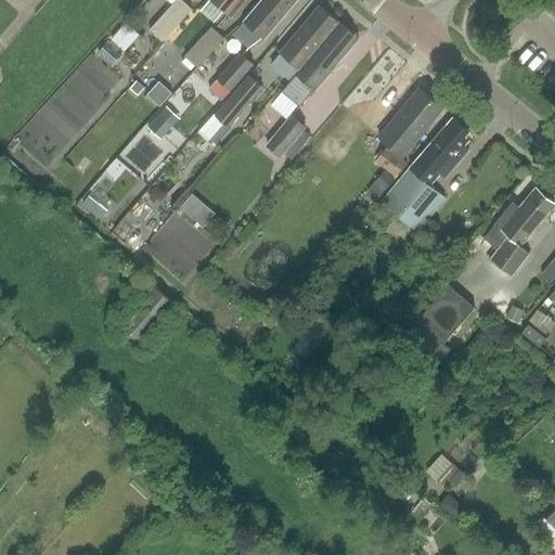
[(163,41),(191,10),(179,0),(175,0),(150,30),(163,41)]
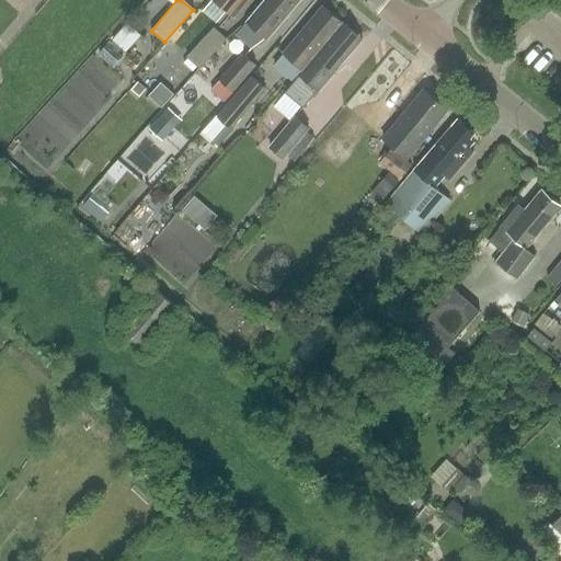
[(213,0),(233,18),(248,0),(213,0)]
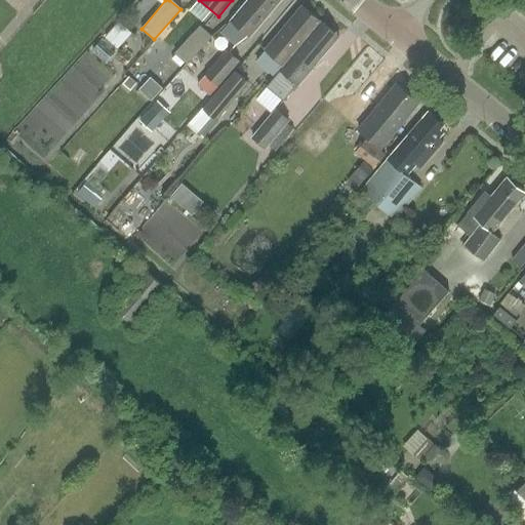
[(250,36),(280,0),(249,0),(232,22),(250,36)]
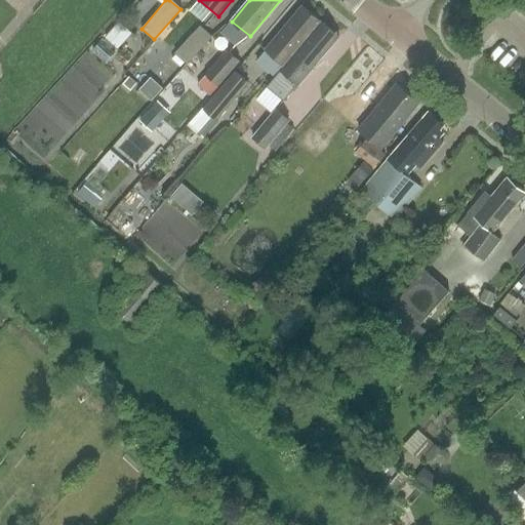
[(283,66),(320,22),(321,22),(303,6),(266,50),(283,66)]
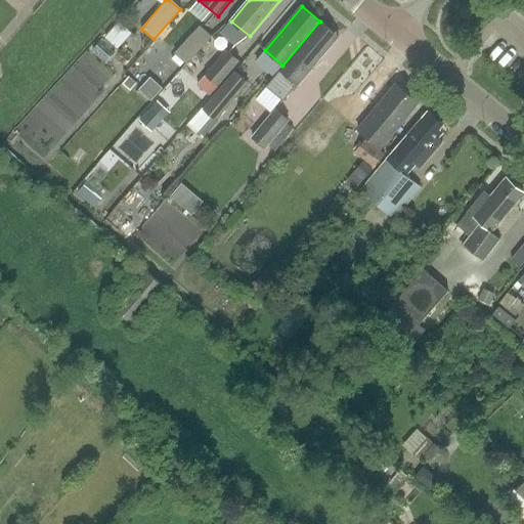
[(108,36),(121,45),(133,31),(121,20),(108,36)]
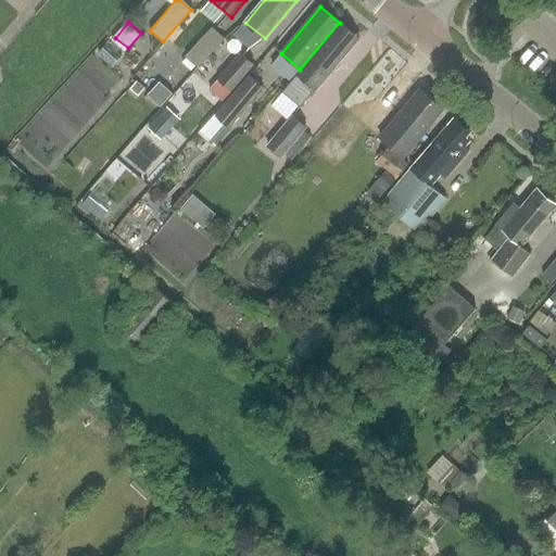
[(315,89),(329,74),(332,73),(338,67),(338,63),(357,39),(339,23),(300,70),(297,74),(298,74),(282,91),(300,106),(315,89)]
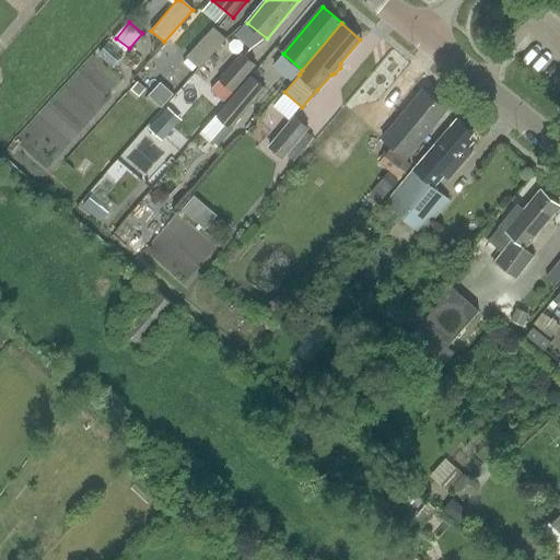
[(188,57),(200,68),(226,38),(214,27),(188,57)]
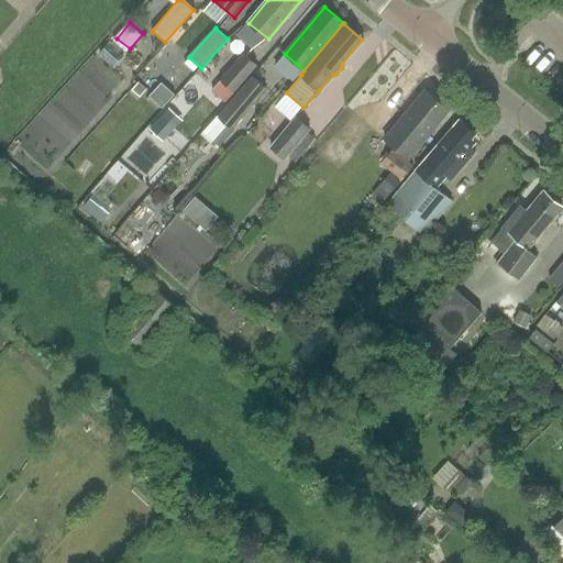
[(243,54),(220,80),(233,92),(256,65),(243,54)]
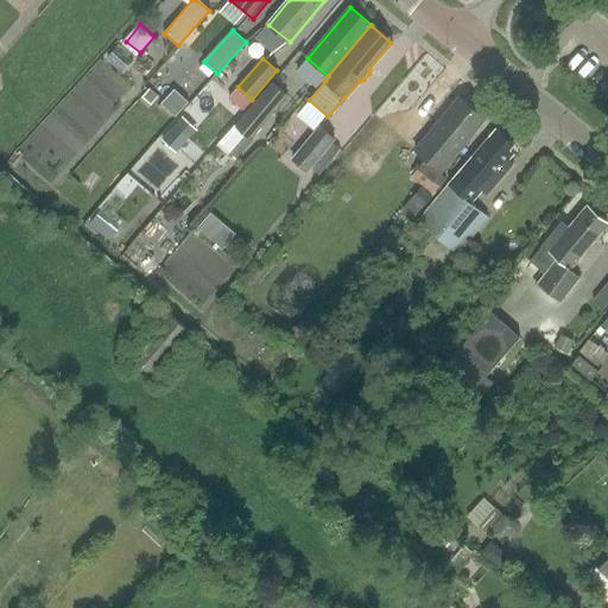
[(273,82),(235,125),(249,138),(287,94),(273,82)]
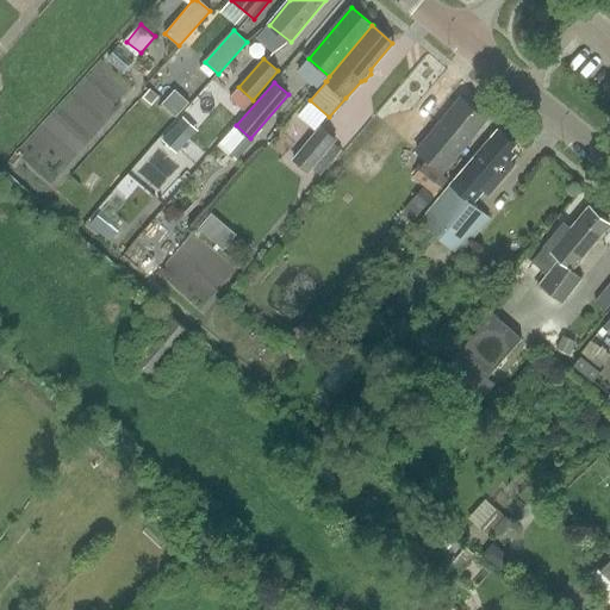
[(486,119),(460,98),(416,151),(442,173),(486,119)]
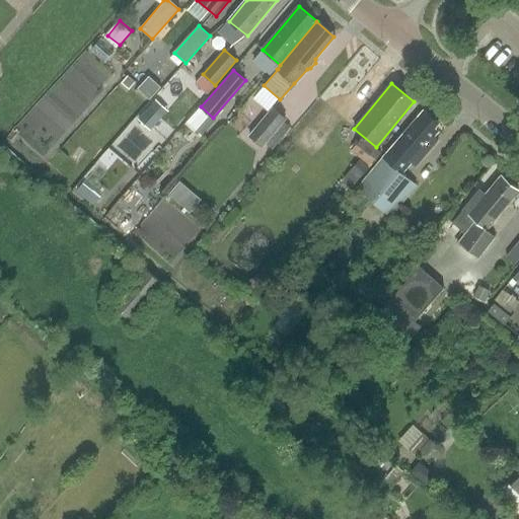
[(287,119),(273,106),(248,136),(264,148),(287,119)]
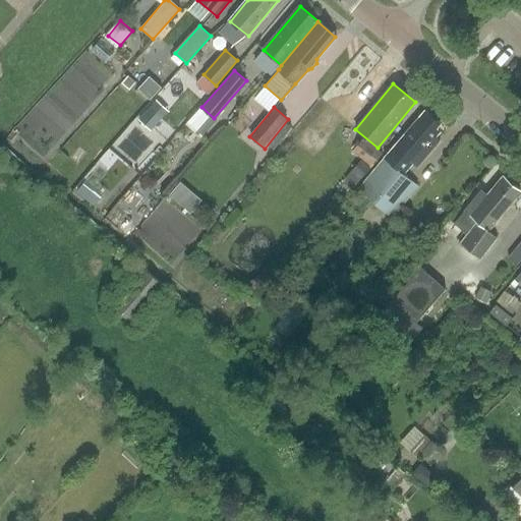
[(160,120),(150,110),(139,120),(151,130),(160,120)]
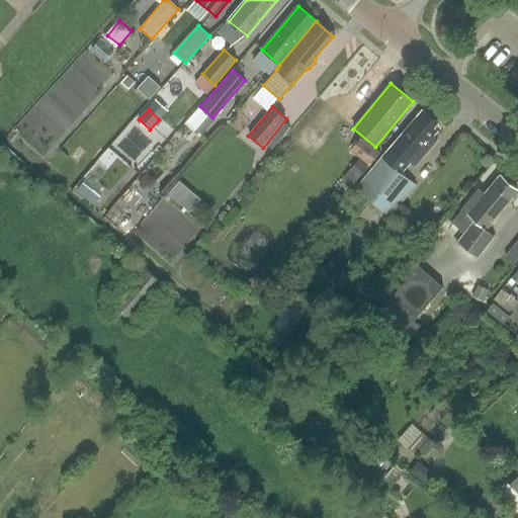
[(416,167),(439,140),(434,136),(438,131),(434,127),(438,123),(423,110),(357,188),(390,217),(416,185),(402,173),(411,162),(416,167)]
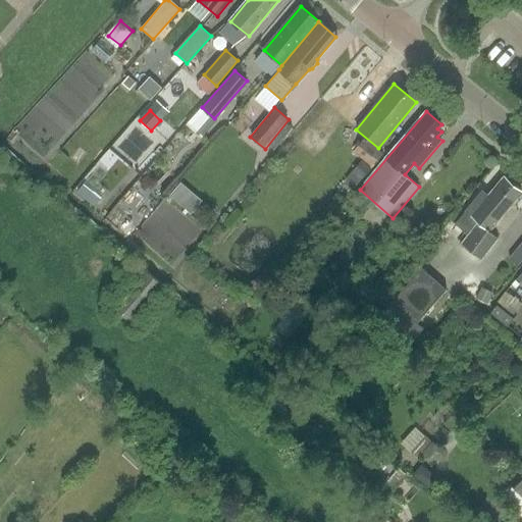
[(372,168),(383,154),(364,138),(353,152),(372,168)]
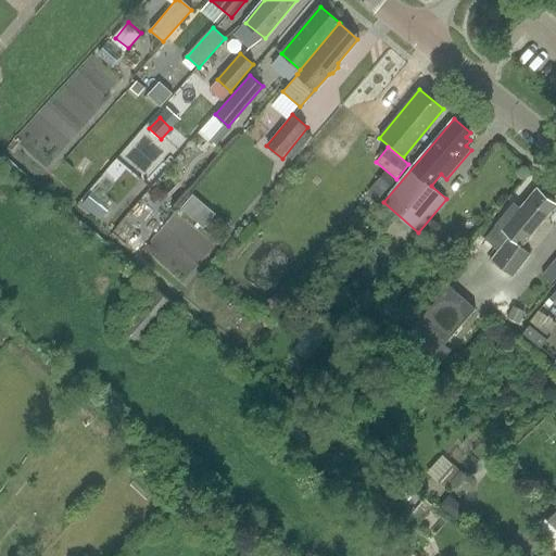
[(485,239),(500,250),(492,260),(491,258),(491,260),(514,277),(531,254),(521,247),(555,204),(538,188),(519,209),(514,203),(496,225),(485,239)]
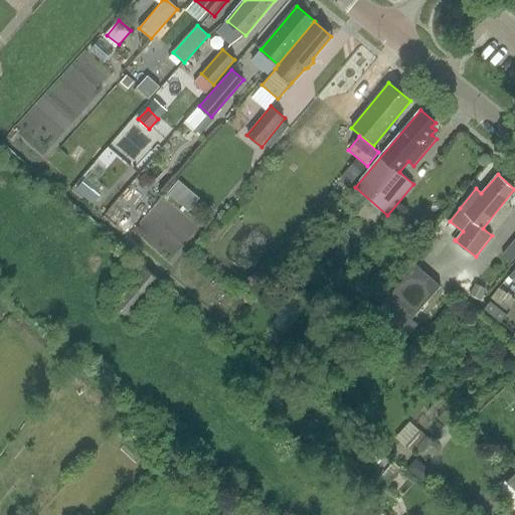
[(100,196),(82,182),(77,190),(95,203),(100,196)]
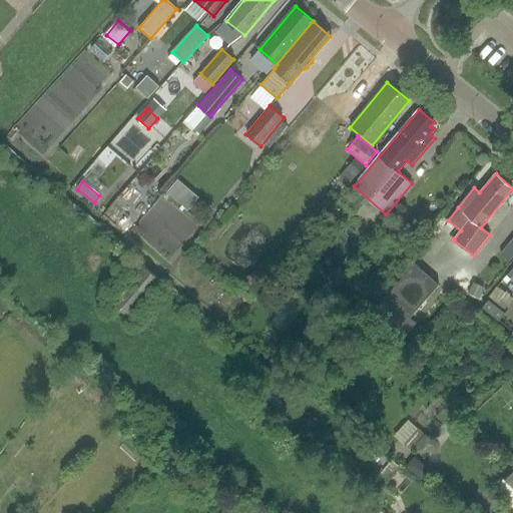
[(398,342),(418,320),(412,316),(441,283),(416,262),(388,294),(388,293),(368,316),(398,342)]
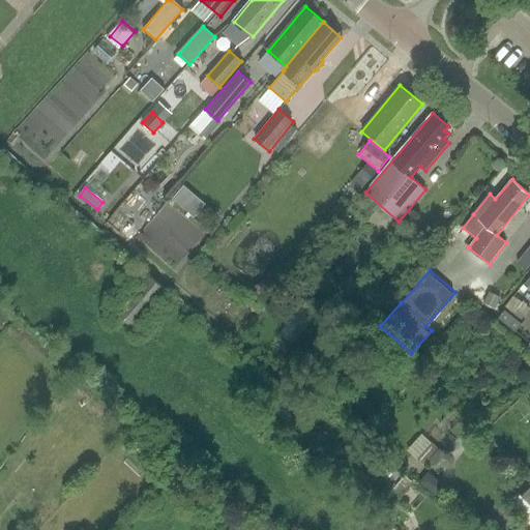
[(114,313),(133,328),(165,290),(145,274),(114,313)]
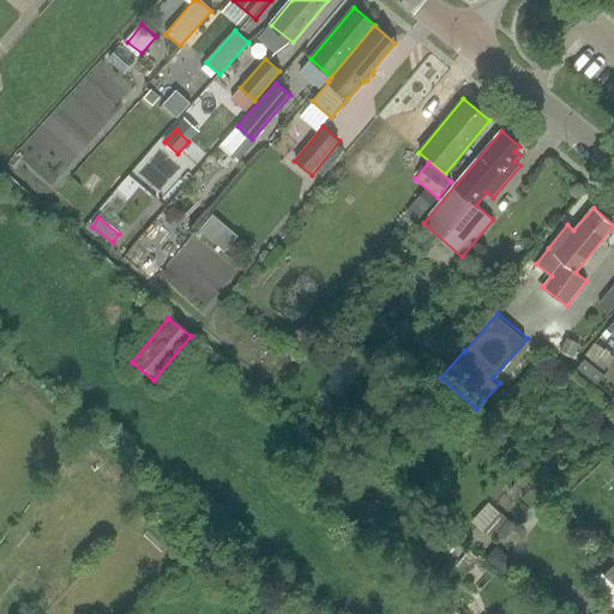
[(575,356),(578,348),(566,342),(561,350),(575,356)]
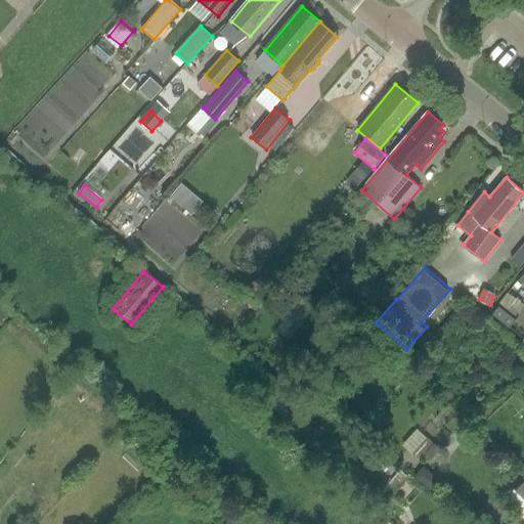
[(511,326),(516,320),(498,307),(494,313),(511,326)]
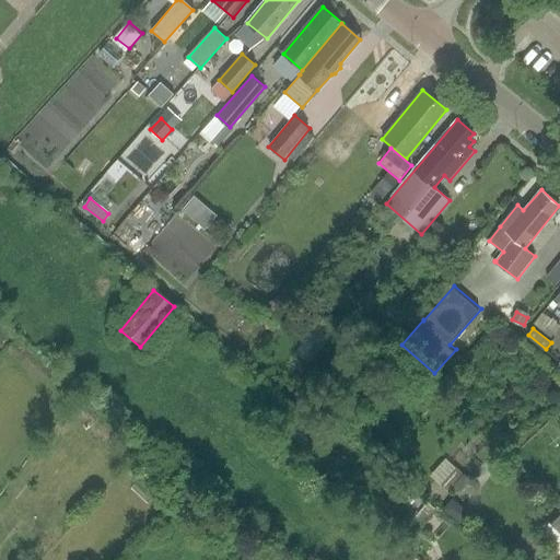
[(411,522),(420,528),(433,511),(426,504),(411,522)]
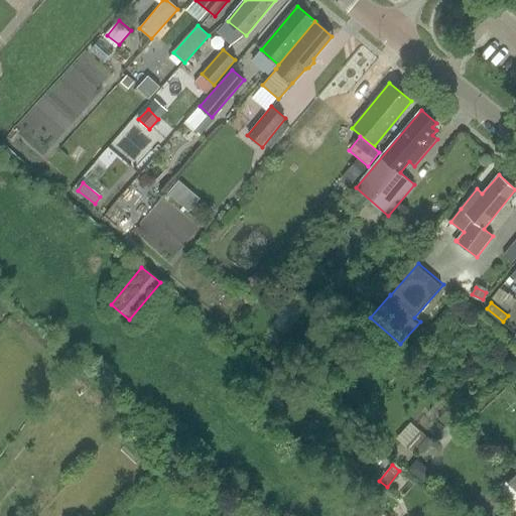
[(509,503),(515,495),(515,491),(508,483),(498,492),(509,503)]
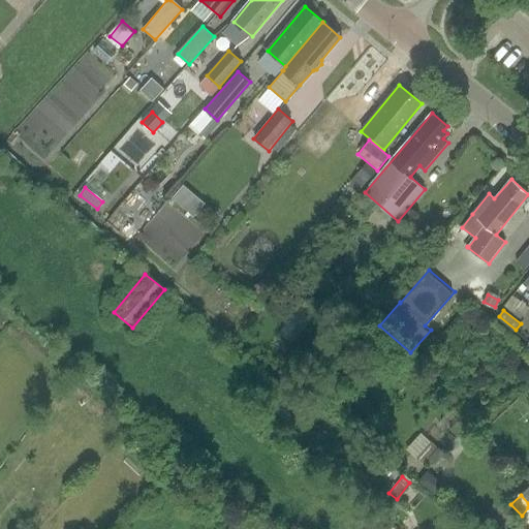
[(366,528),(387,528),(390,527),(376,517),(366,528)]
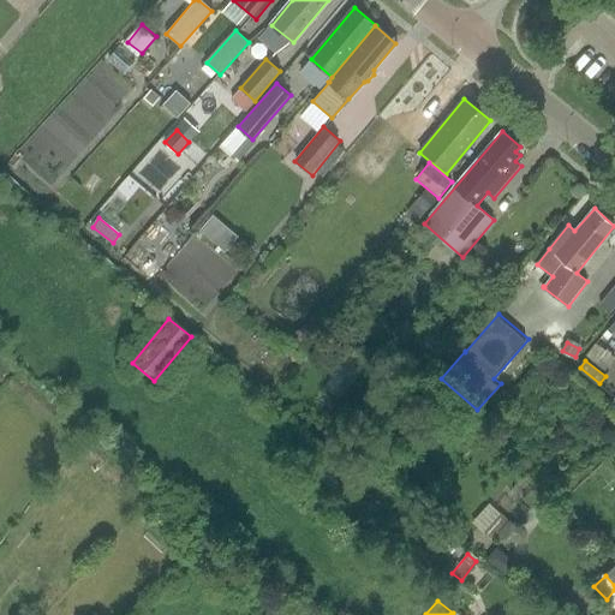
[(266,614),(290,614),(275,603),(266,614)]
